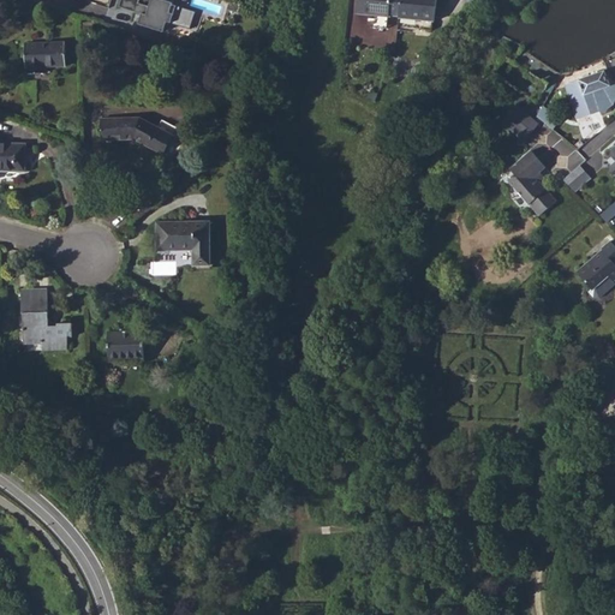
[(120,0),(119,9),(142,15),(138,25),(163,31),(167,23),(171,24),(174,15),(169,15),(173,0),(150,0),(149,7),(138,4),(139,0),(120,0)]
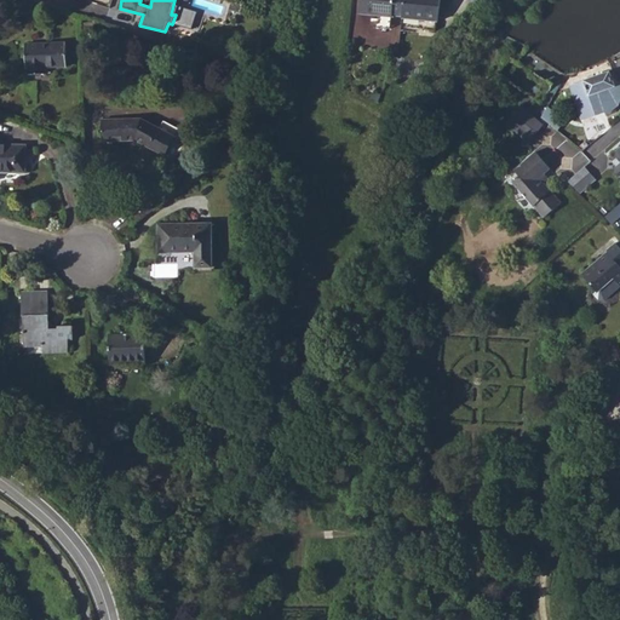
[(357,0),(356,13),(389,17),(389,16),(400,17),(400,0),(357,0)]
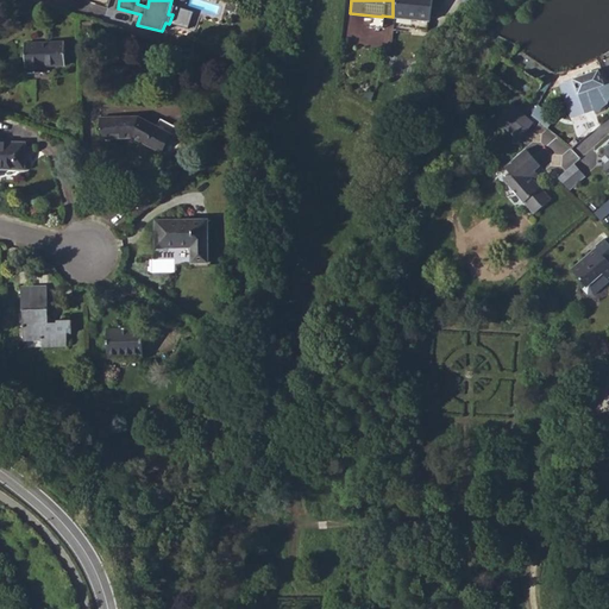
[(393,0),(393,17),(427,20),(428,0),(393,0)]
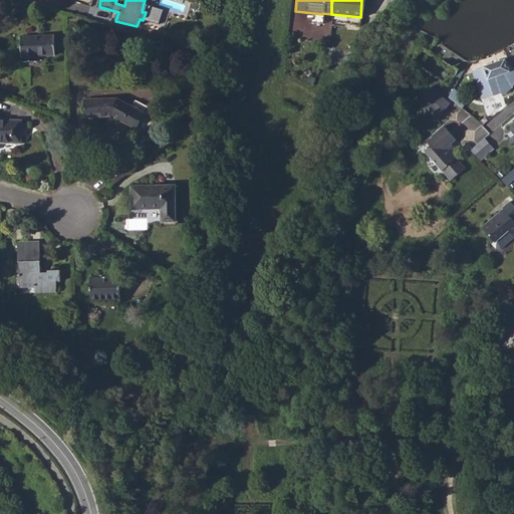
[(23,56),(23,61),(36,61),(36,56),(55,55),(54,35),(20,36),(21,57),(23,56)]
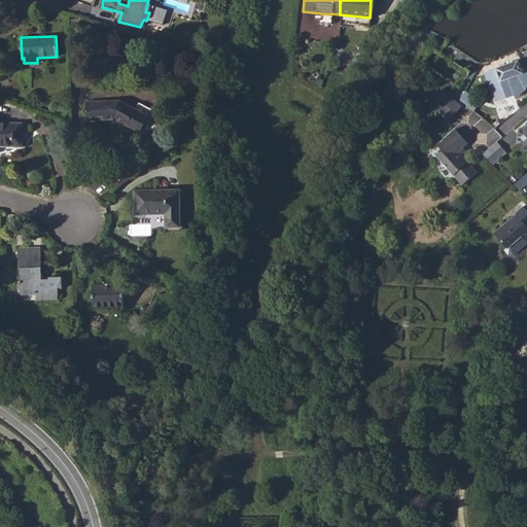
[(517,60),(487,70),(491,82),(495,97),(508,93),(505,83),(514,81),(513,74),(523,71),(520,60),(517,61),(517,60)]
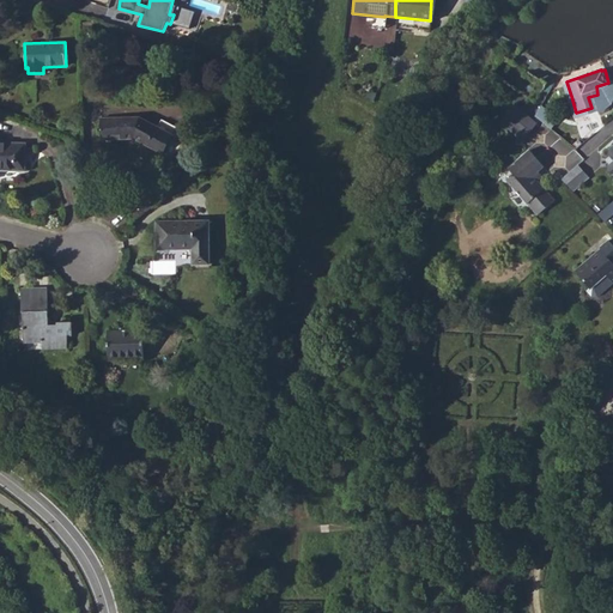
[(553,127),(559,117),(542,107),(536,115),(553,127)]
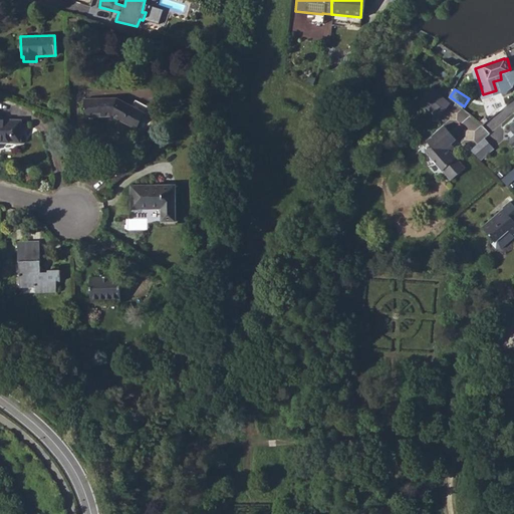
[(429,98),(446,112),(452,106),(435,92),(429,98)]
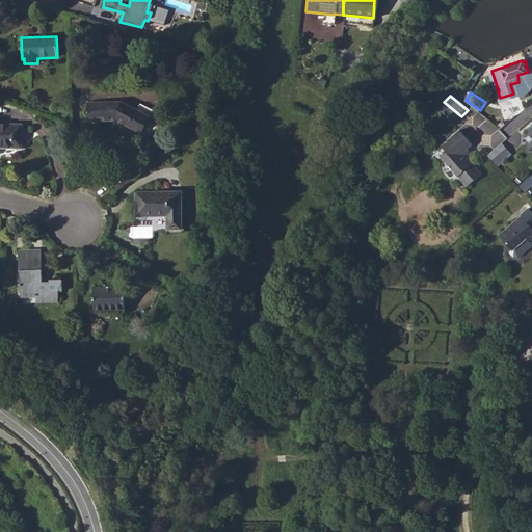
[(437,110),(455,125),(461,116),(444,102),(437,110)]
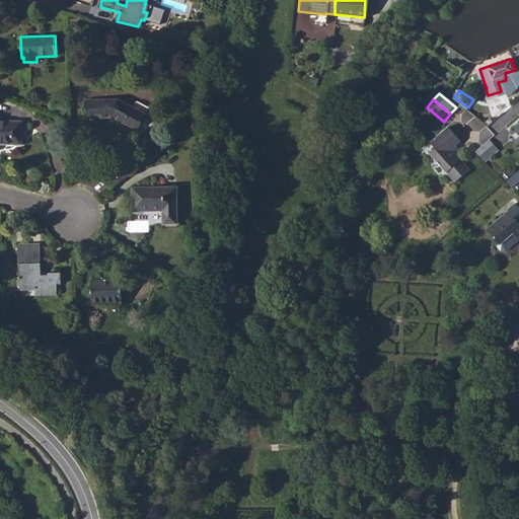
[(114,118),(138,131),(150,108),(136,101),(133,107),(119,100),(85,100),(86,119),(114,118)]
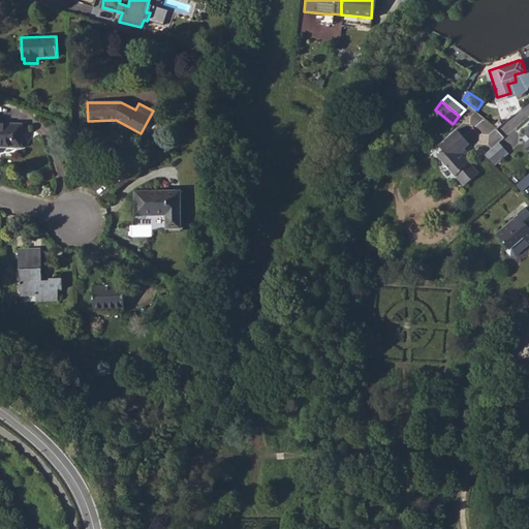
[(0,146),(20,147),(21,125),(0,124),(0,146)]
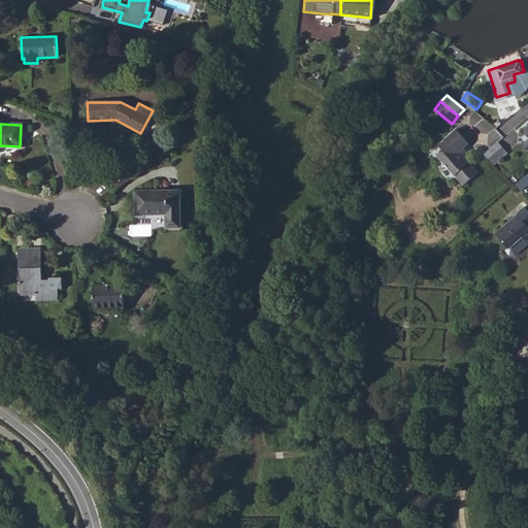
[(437,161),(463,190),(479,176),(464,160),(466,158),(463,154),(469,147),(457,133),(438,151),(442,156),(437,161)]
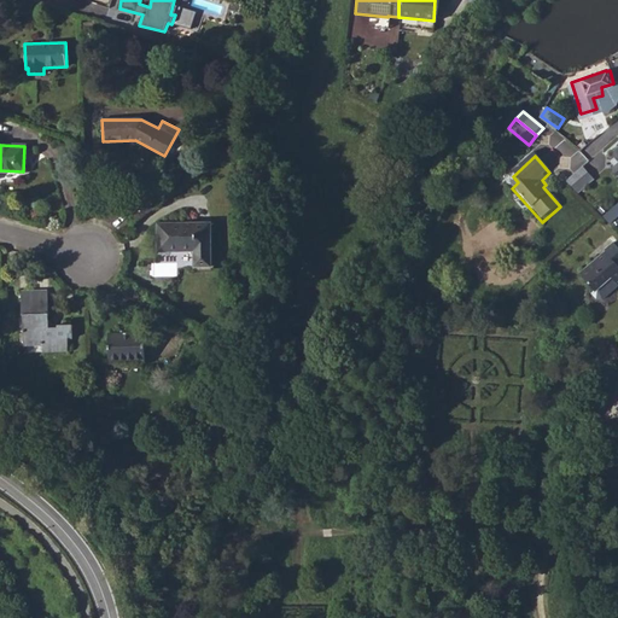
[(584,167),(566,182),(578,194),(596,179),(584,167)]
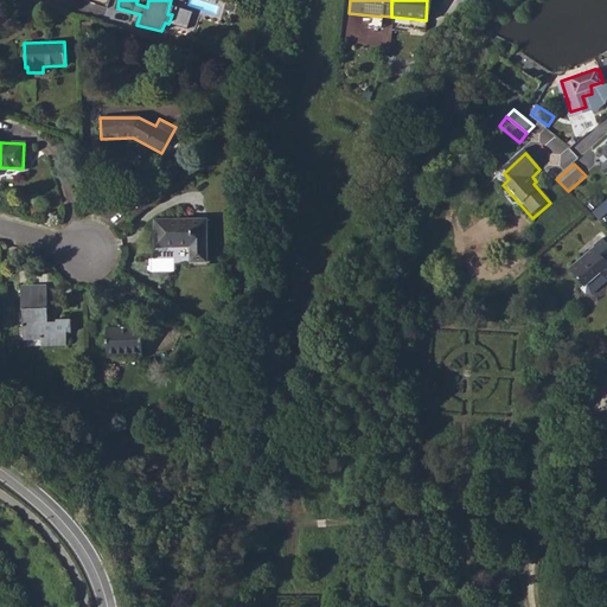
[(191,247),(191,262),(206,261),(206,219),(155,221),(155,247),(191,247)]
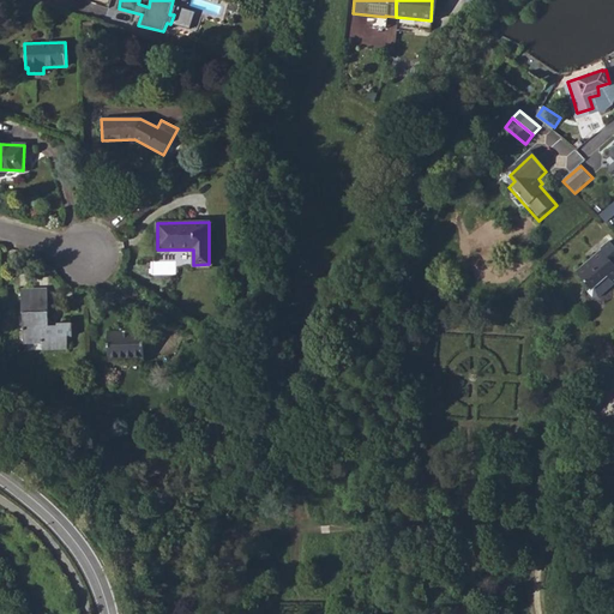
[(578,275),(593,290),(588,293),(594,299),(600,299),(613,284),(613,283),(611,280),(613,275),(613,247),(609,242),(600,251),(601,253),(578,275)]
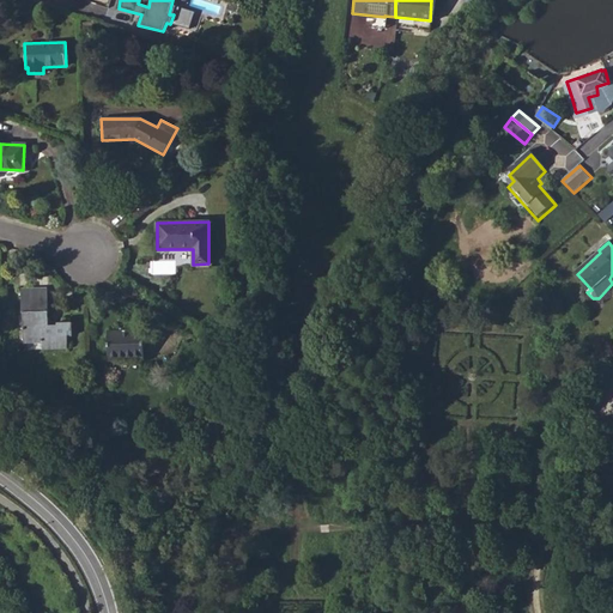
[(41,340),(42,349),(67,347),(67,337),(71,337),(71,322),(56,323),(56,325),(48,326),(47,289),(20,290),(22,313),(23,341),(41,340)]
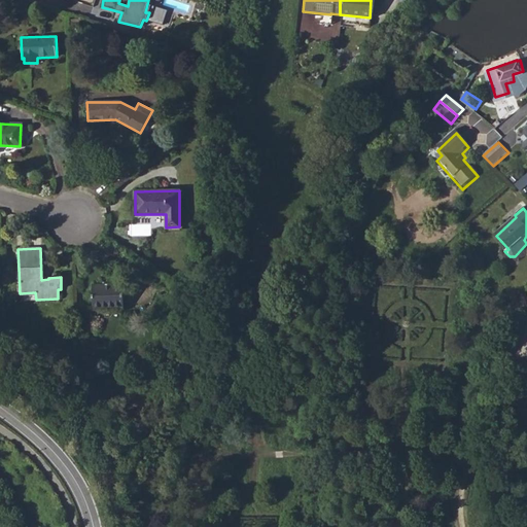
[(92,285),(93,308),(124,307),(123,284),(92,285)]
